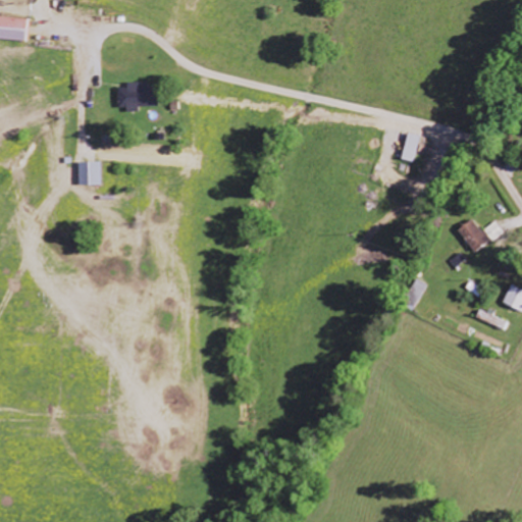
[(27,21),(0,17),(0,41),(23,44),(27,21)]
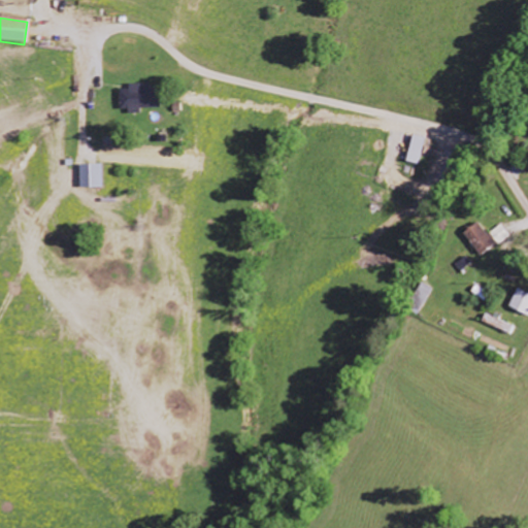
[(117,110),(126,110),(126,116),(139,114),(139,109),(155,109),(155,86),(125,87),(125,90),(116,91),(117,110)]
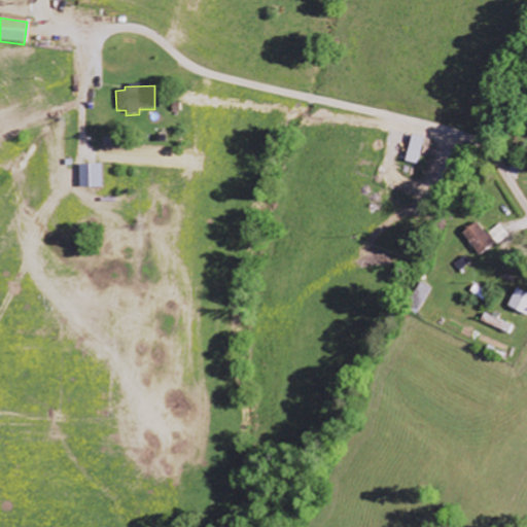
[(405,163),(417,166),(423,139),(410,136),(405,163)]
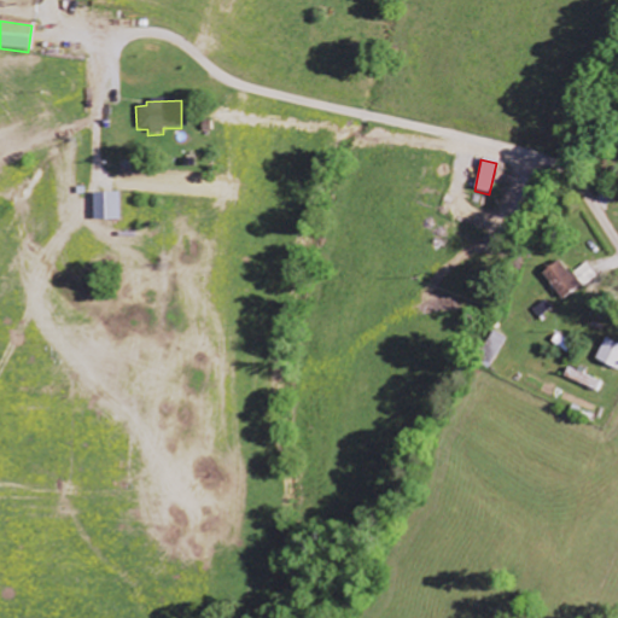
[(118,221),(117,194),(91,194),(92,222),(118,221)]
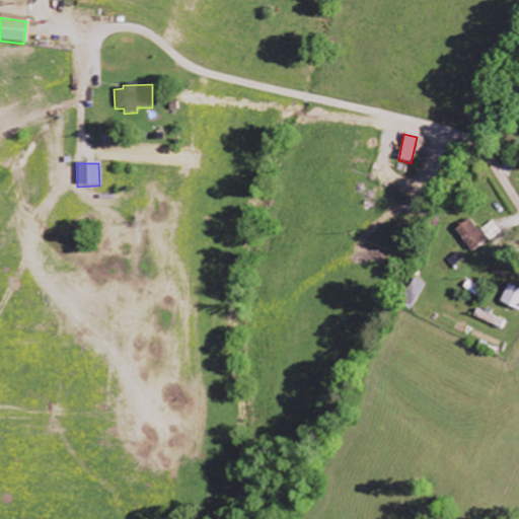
[(471,253),(501,233),(494,221),(478,231),(470,219),(455,230),(471,253)]
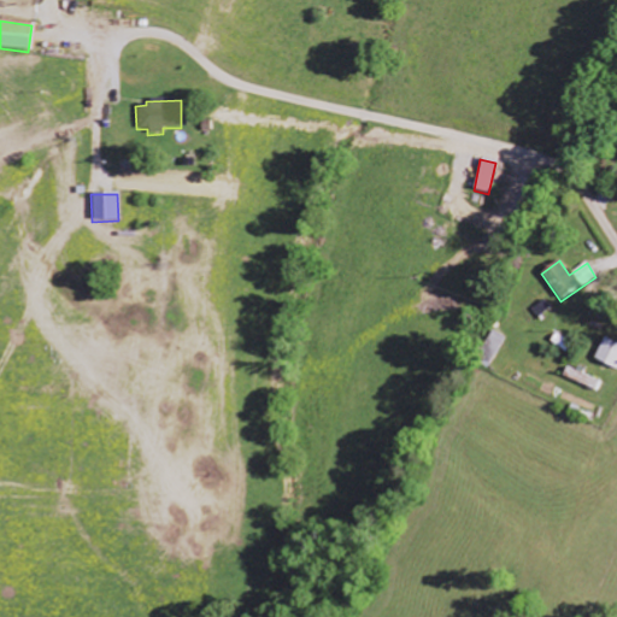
[(566,368),(563,380),(597,391),(601,378),(566,368)]
